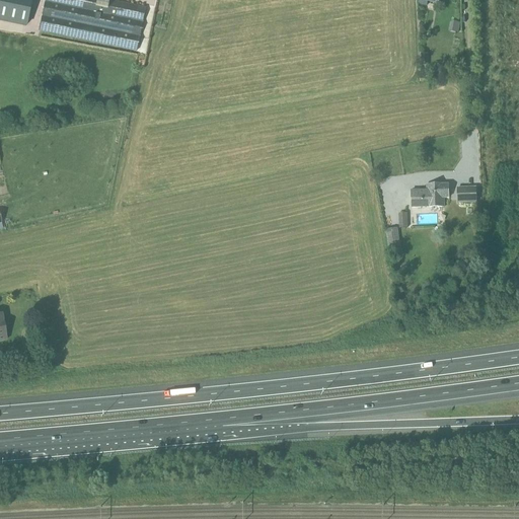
[(0,0),(0,22),(30,28),(35,0),(0,0)]
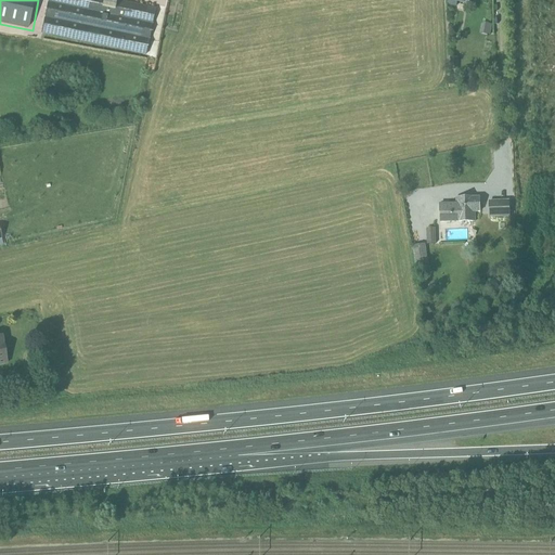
[(146,55),(156,9),(114,0),(48,0),(41,34),(146,55)]
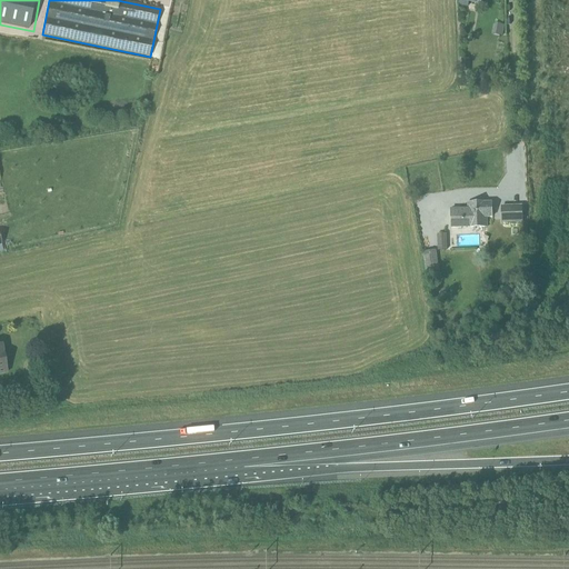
[(487,218),(492,218),(491,202),(468,203),(468,209),(451,210),(451,229),(487,228),(487,218)]
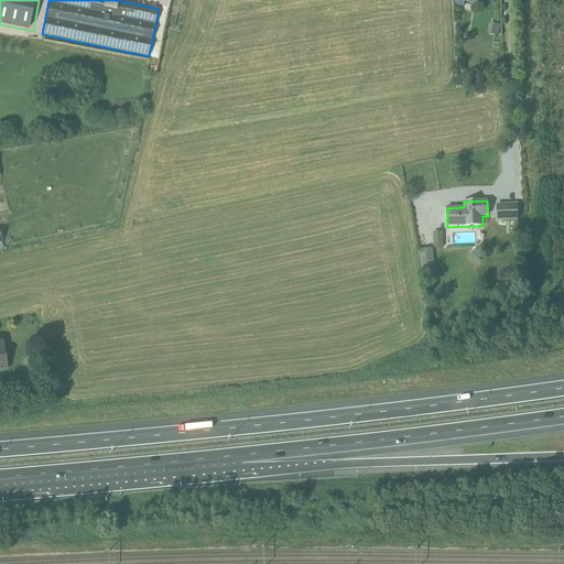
[(519,204),(497,204),(497,223),(519,221),(519,204)]
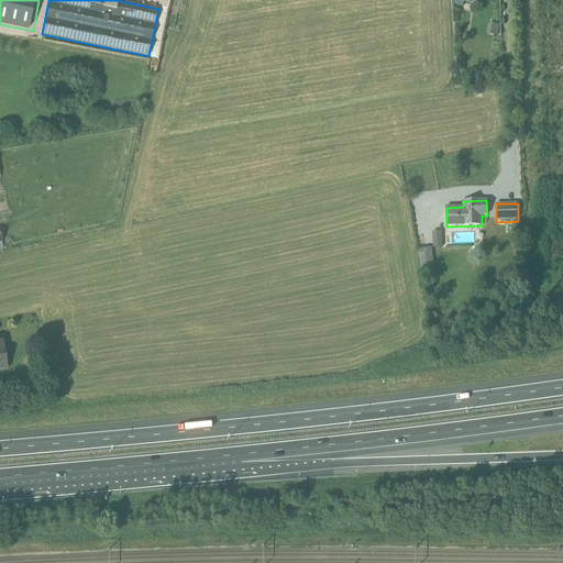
[(433,247),(442,247),(442,231),(432,232),(433,247)]
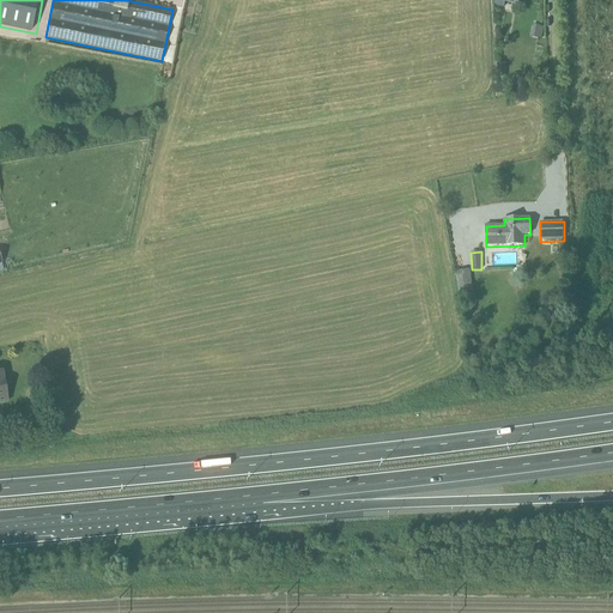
[(472,299),(468,271),(456,272),(460,301),(472,299)]
